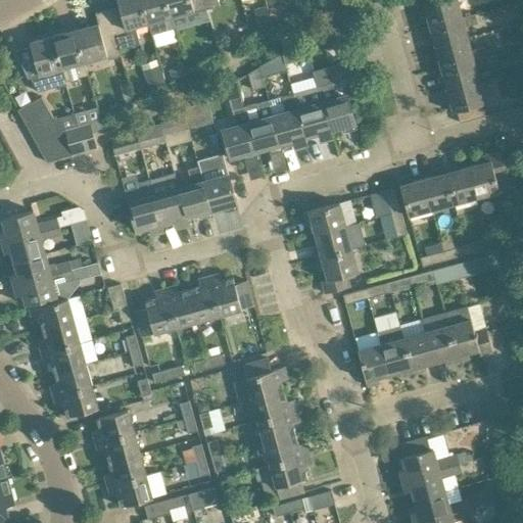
[(135,26),(148,21),(142,0),(117,0),(120,6),(108,9),(117,45),(119,49),(140,43),(135,26)]
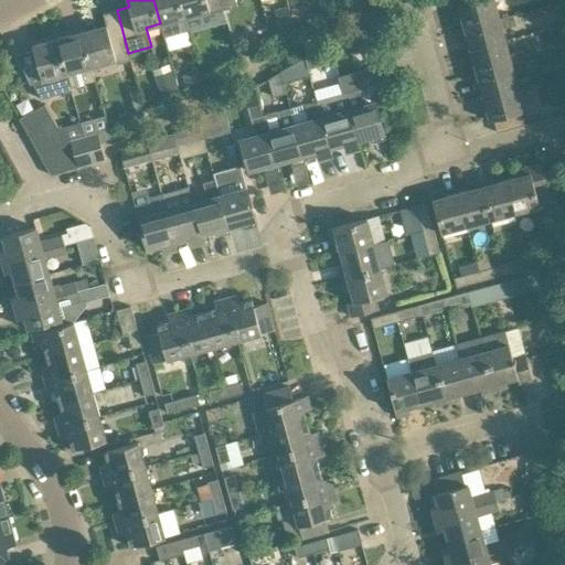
[(163,36),(177,32),(189,29),(185,17),(180,0),(153,0),(160,23),(163,36)]
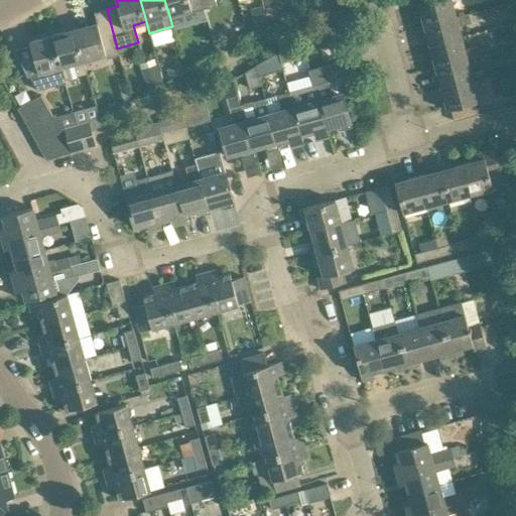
[(164,0),(169,15),(191,9),(192,12),(203,9),(200,0),(164,0)]
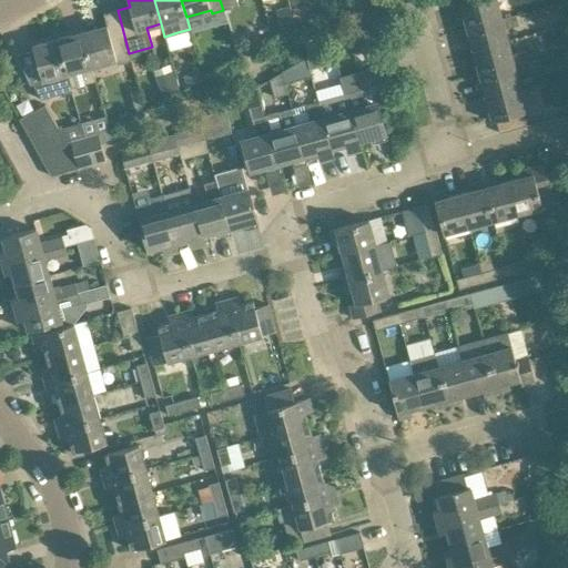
[(220,0),(223,10),(237,6),(235,0),(220,0)]
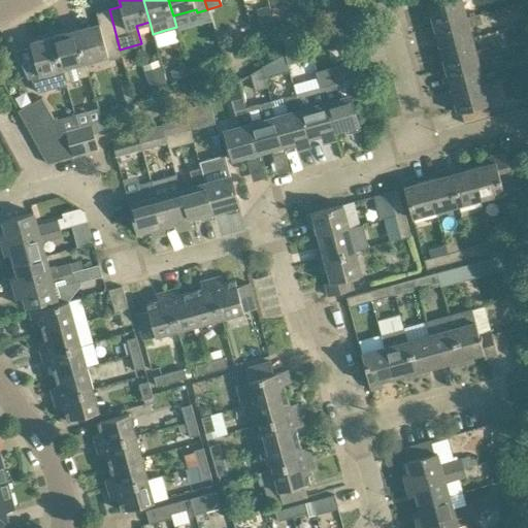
[(430,0),(431,3),(428,4),(434,26),(467,18),(462,0),(430,0)]
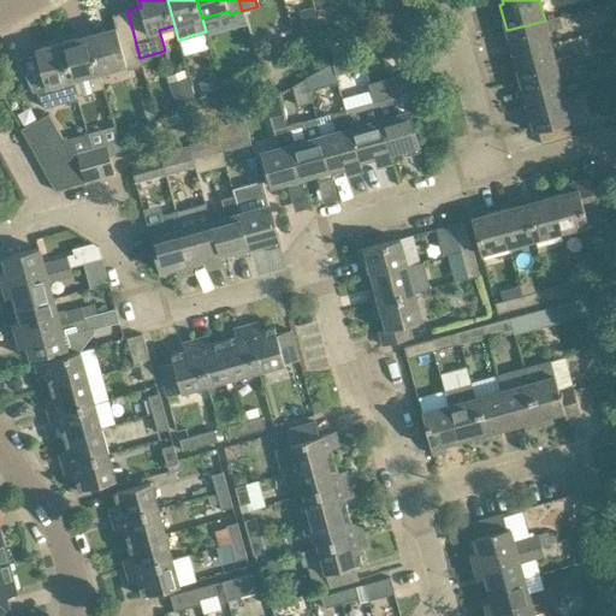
[(615,18),(615,0),(605,4),(610,21),(615,18)]
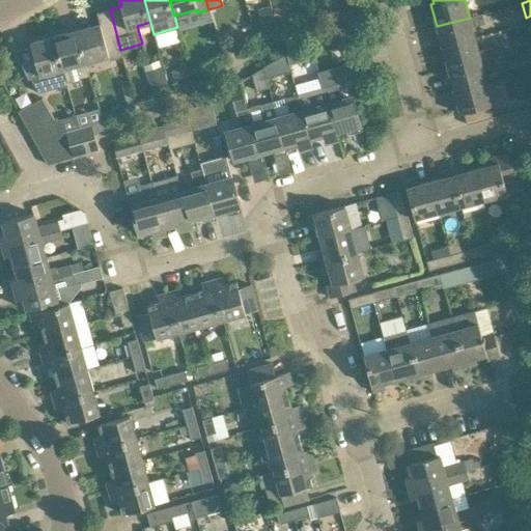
[(276,23),(283,21),(287,20),(283,5),(273,8),(276,23)]
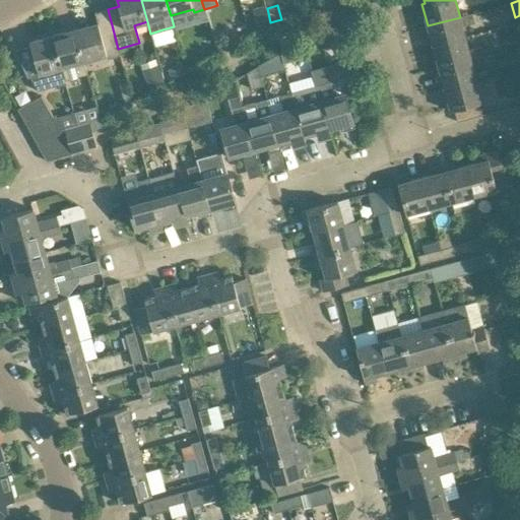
[(258,26),(269,24),(268,22),(266,12),(264,6),(253,9),(258,26)]
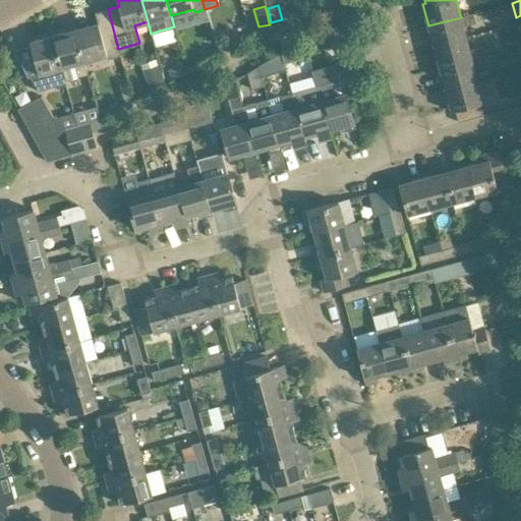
[(98,23),(75,30),(84,61),(106,55),(107,58),(120,55),(118,49),(117,45),(108,9),(96,13),(98,23)]
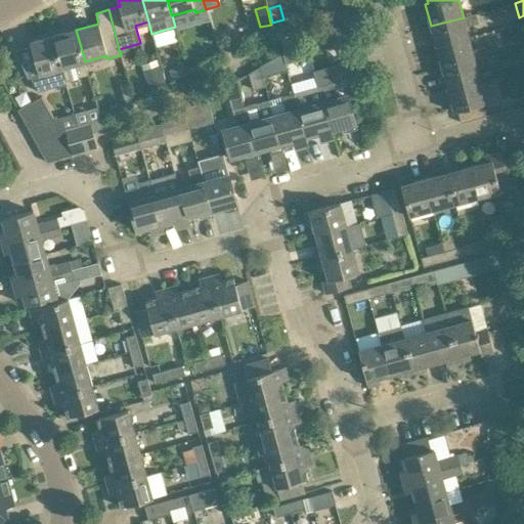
[(469,38),(466,27),(479,23),(476,13),(464,17),(431,26),(436,47),(469,38)]
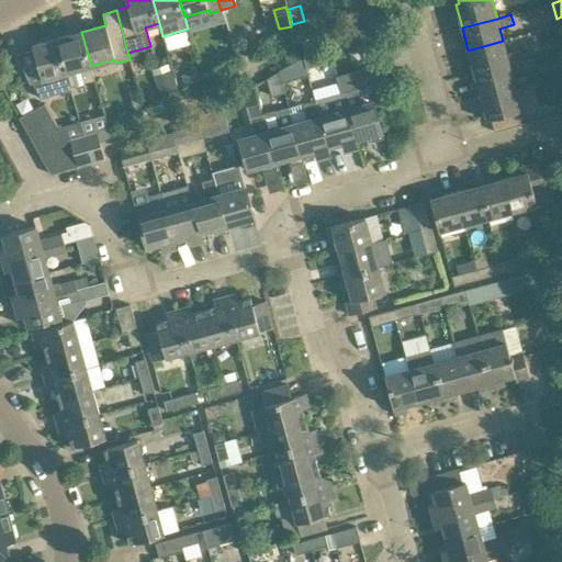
[(359,51),(369,48),(364,29),(353,32),(348,35),(352,52),(359,51)]
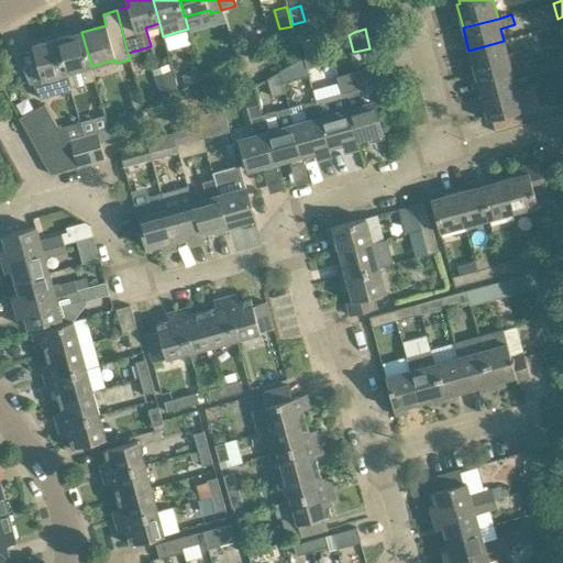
[(57,39),(70,86),(95,79),(91,66),(81,32),(57,39)]
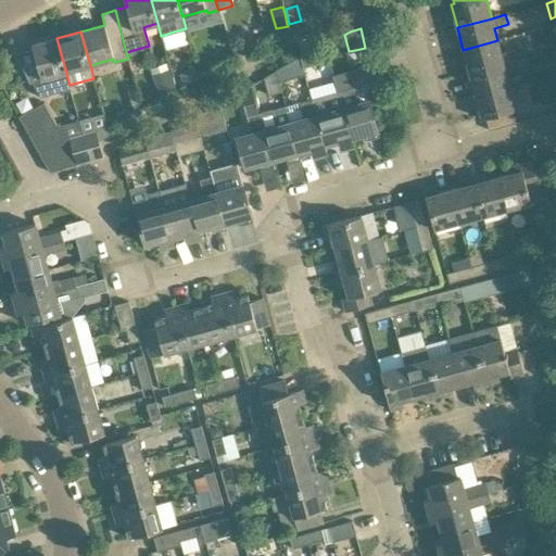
[(71,89),(70,85),(57,38),(32,45),(34,49),(14,53),(30,83),(33,81),(35,87),(40,97),(71,89)]
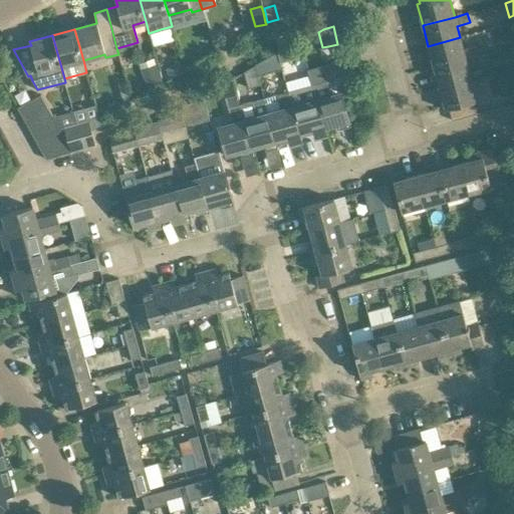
[(478,55),(475,45),(463,49),(460,37),(428,46),(434,67),(478,55)]
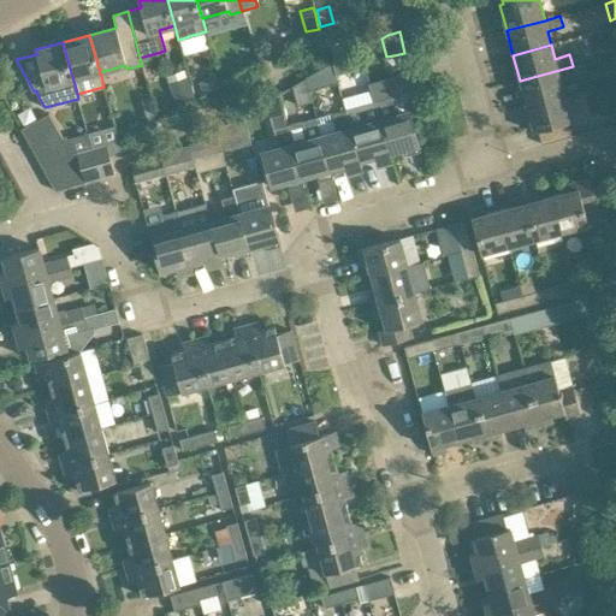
[(351,80),(366,75),(360,51),(345,54),(351,80)]
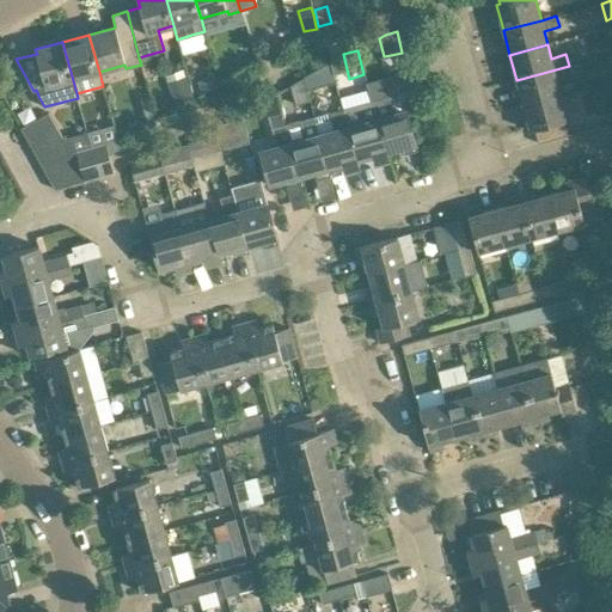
[(336,80),(331,63),(330,62),(316,71),(319,85),(336,80)]
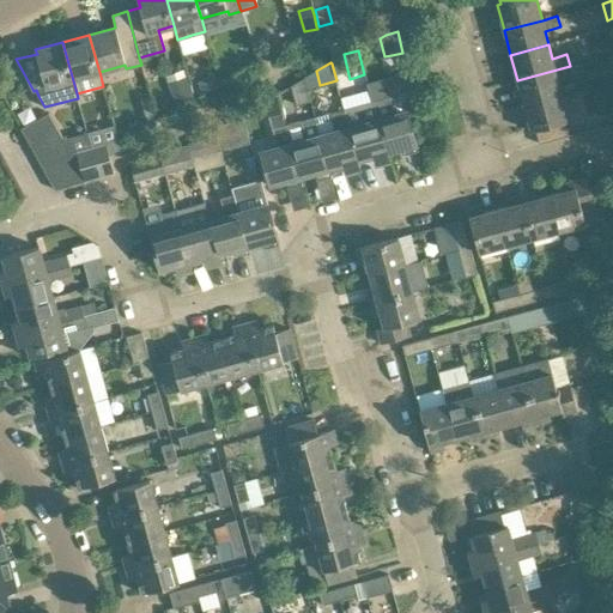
[(562,95),(558,80),(574,77),(570,66),(517,80),(523,105),(562,95)]
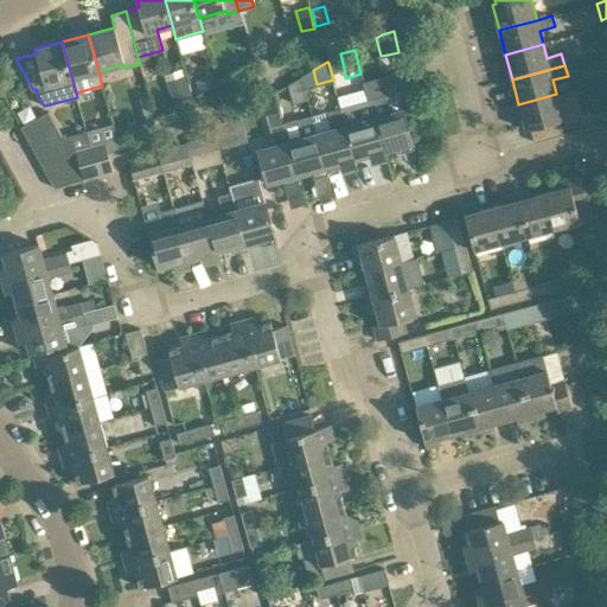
[(394,74),(398,91),(411,89),(407,70),(394,74)]
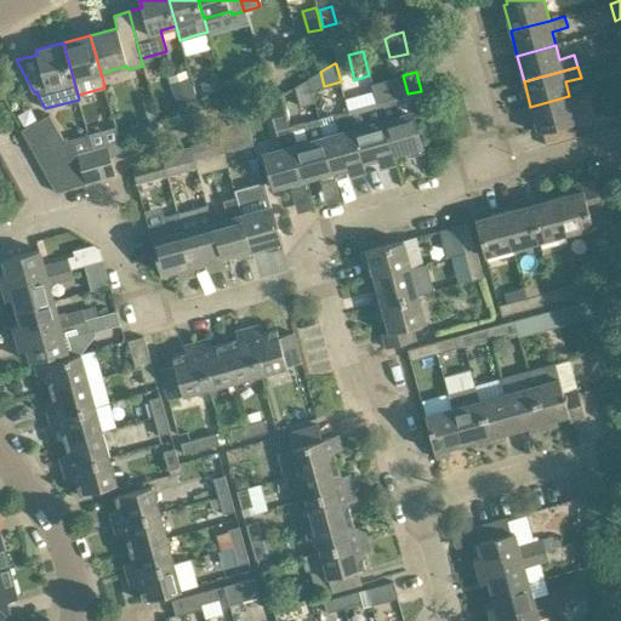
[(223,85),(220,80),(216,73),(199,84),(200,86),(206,96),(223,85)]
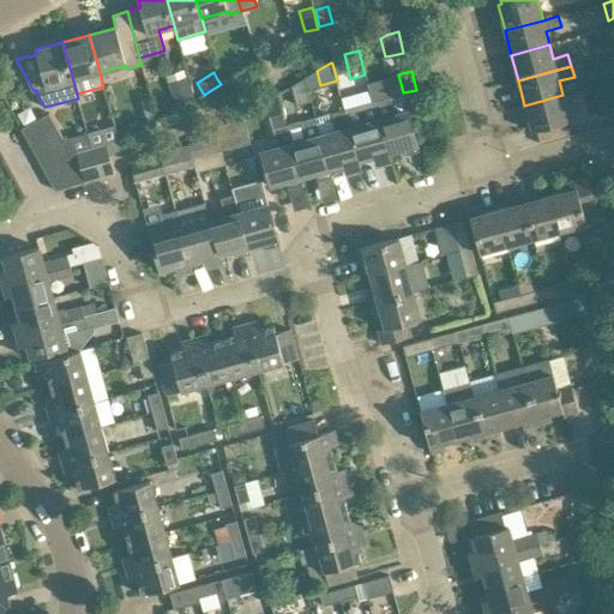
[(175,106),(194,100),(192,94),(192,92),(192,91),(191,90),(190,84),(184,85),(182,86),(181,86),(180,86),(179,88),(178,89),(170,91),(175,106)]
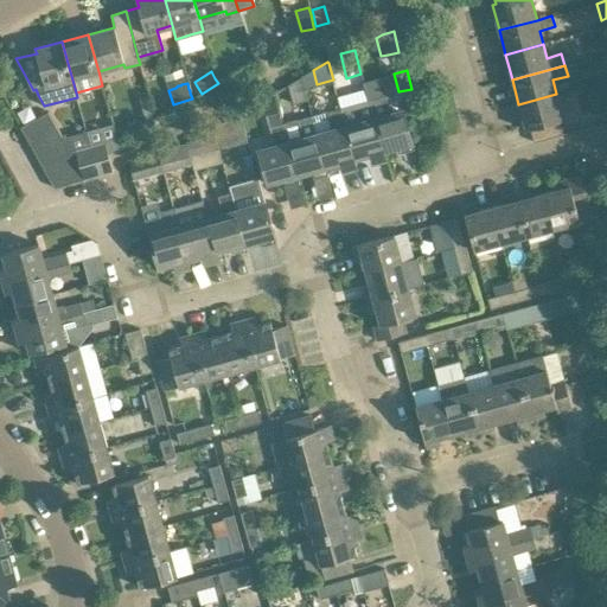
[(293,103),(307,100),(302,84),(289,88),(293,103)]
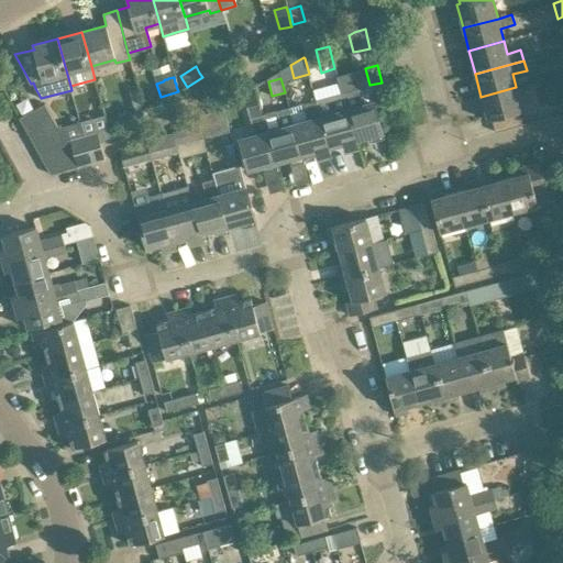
[(384,139),(370,85),(343,92),(355,139),(370,134),(371,141),(370,142),(371,143),(384,139)]
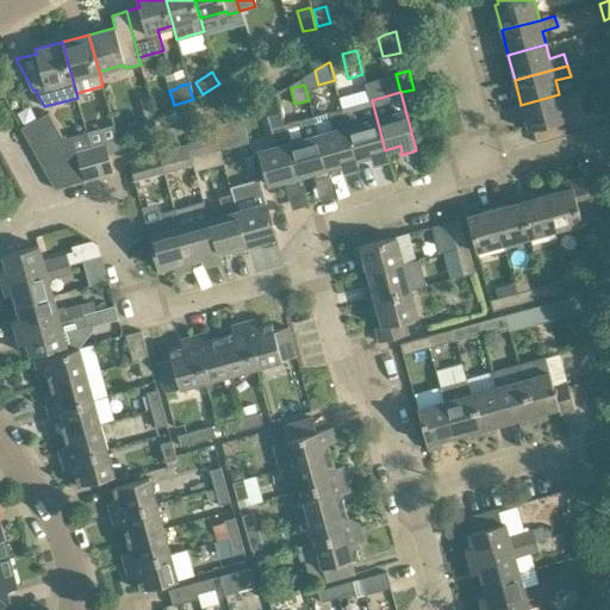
[(536,143),(566,135),(562,120),(566,119),(559,94),(521,105),(528,130),(533,129),(536,143)]
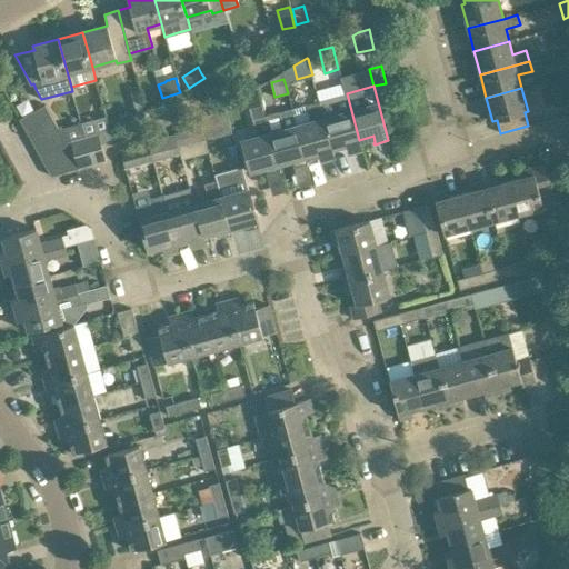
[(137,115),(140,113),(145,112),(137,90),(130,92),(137,115)]
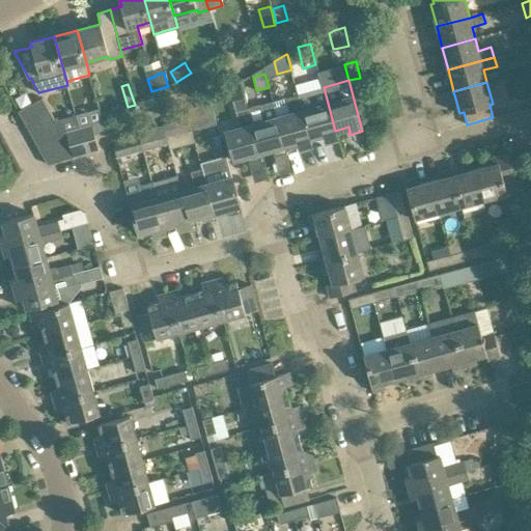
[(337,138),(335,131),(324,87),(323,87),(298,93),(310,138),(324,134),(325,140),(324,140),(325,141),(337,138)]
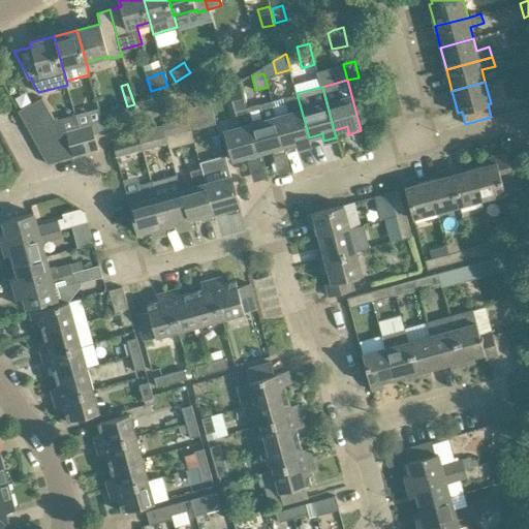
[(309,137),(297,93),(285,96),(271,100),(276,117),(284,145),(297,141),(299,147),(298,147),(298,148),(311,145),(309,137)]
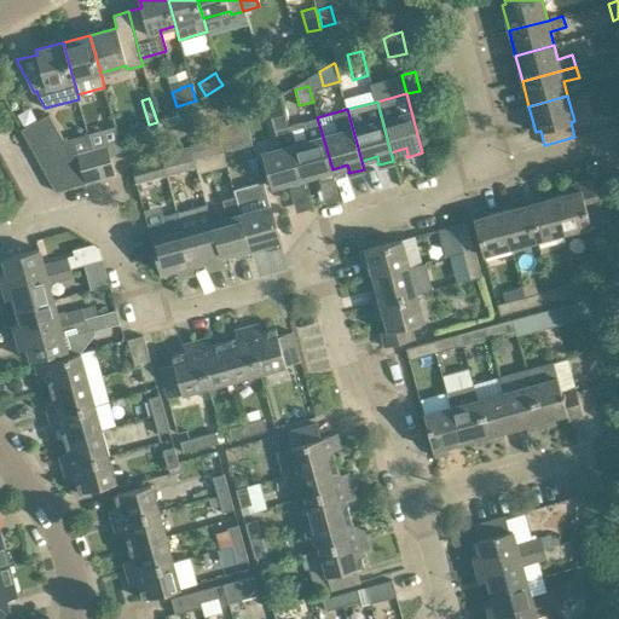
[(48,114),(42,117),(21,129),(29,143),(56,127),(48,114)]
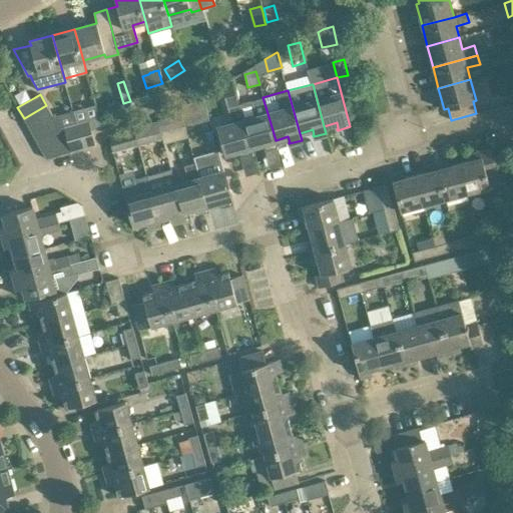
[(202,95),(179,109),(180,114),(182,120),(183,126),(209,119),(202,95)]
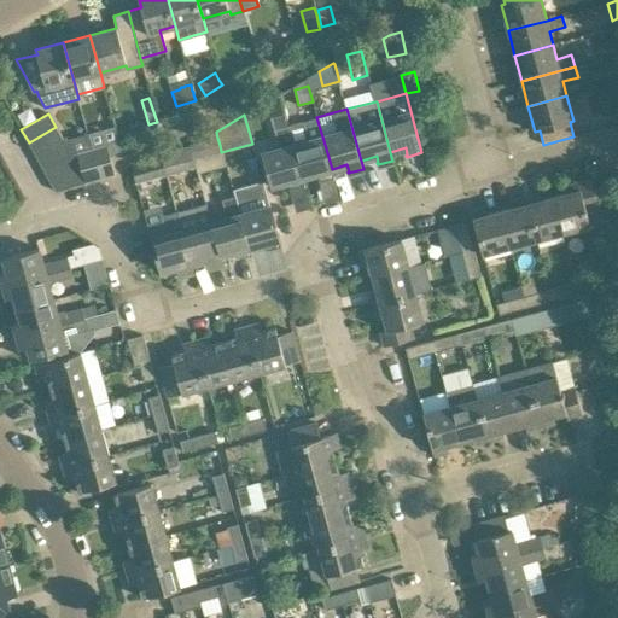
[(289,126),(287,118),(286,120),(285,115),(272,117),(280,149),(263,153),(273,187),(274,187),(273,185),(289,180),(290,187),(289,188),(290,190),(304,185),(302,176),(293,145),(289,126)]
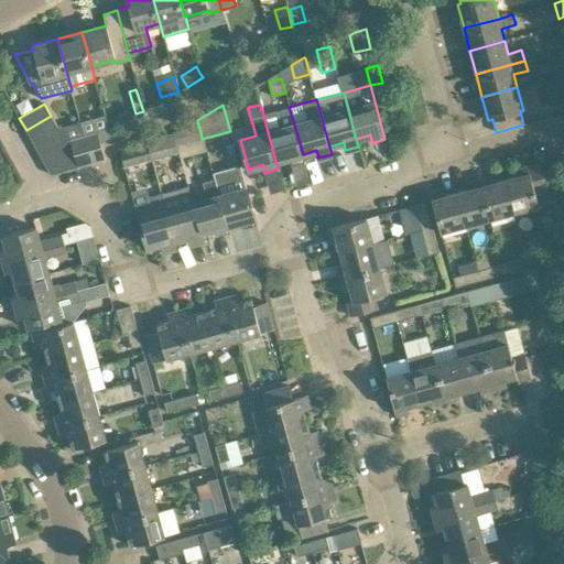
[(303,154),(294,125),(289,107),(263,115),(268,132),(275,161),(290,158),(292,164),(291,164),(291,165),(304,161),(303,154)]
